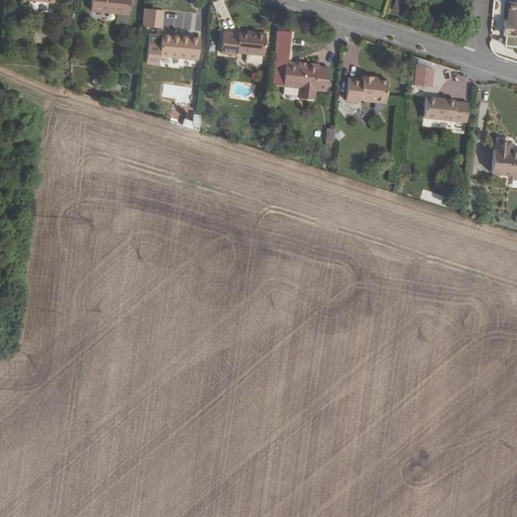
[(401,10),(403,0),(395,0),(394,9),(401,10)]
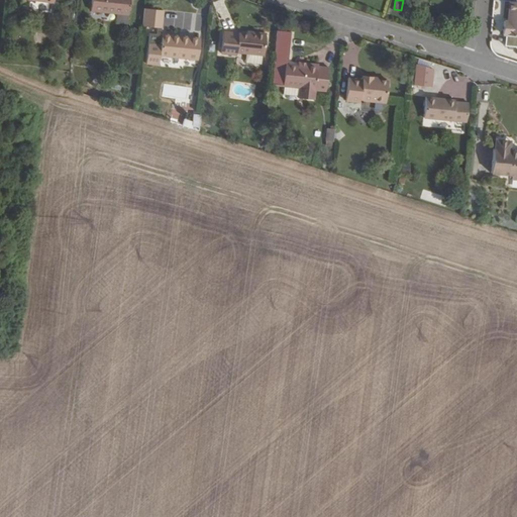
[(516,35),(516,0),(516,2),(512,2),(510,21),(507,20),(504,20),(503,34),(516,35)]
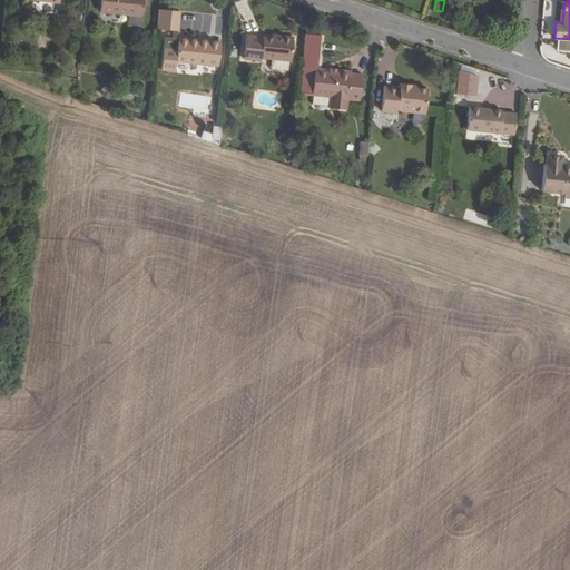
[(159,8),(158,28),(180,29),(182,9),(159,8)]
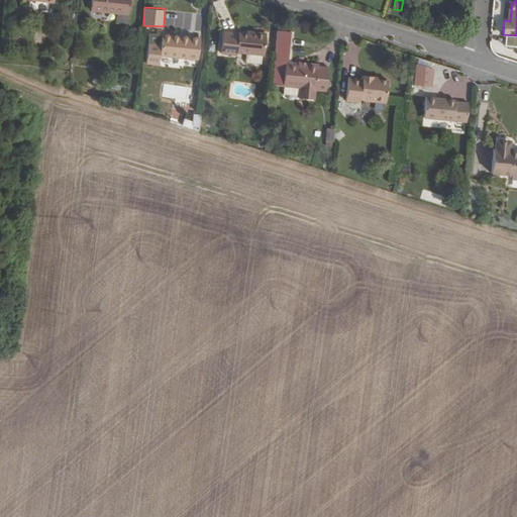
[(200,40),(201,32),(165,29),(165,40),(150,38),(148,59),(162,61),(163,50),(199,55),(199,49),(204,49),(205,40),(200,40)]
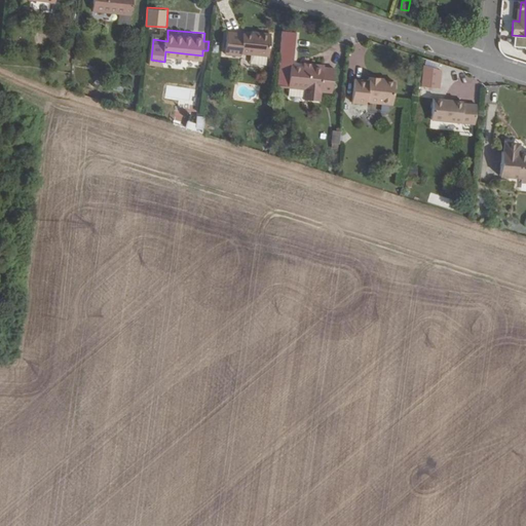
[(272,50),(273,32),(261,30),(260,33),(230,30),(228,49),(243,51),(245,47),(254,49),(254,54),(252,53),(251,59),(253,61),(257,61),(258,59),(269,60),(269,50),(272,50)]
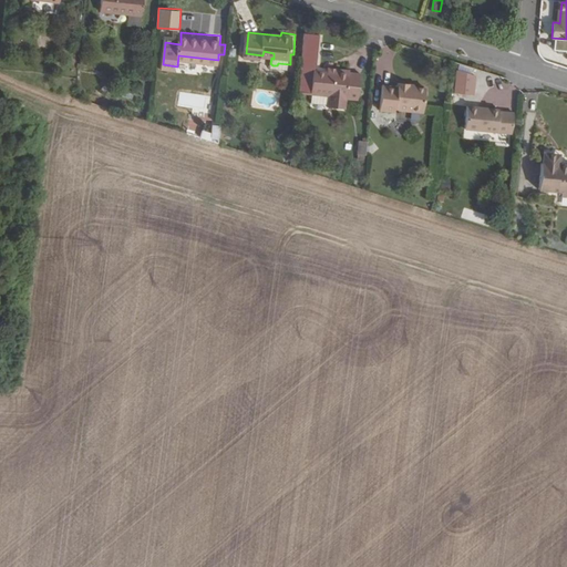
[(361,93),(364,66),(352,66),(352,63),(339,62),(339,66),(330,65),(316,63),(313,88),(315,88),(331,90),(331,99),(330,101),(349,102),(349,92),(361,93)]
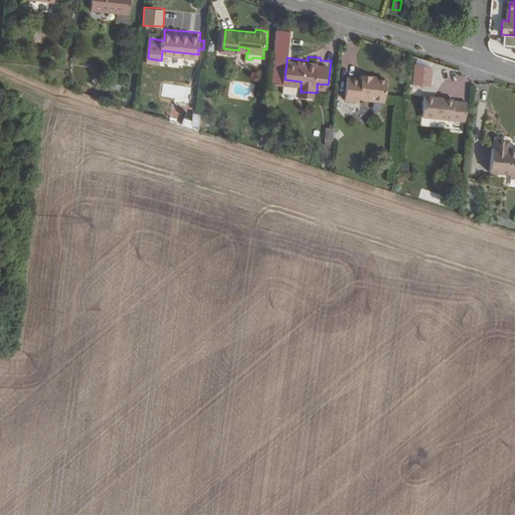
[(432,86),(433,65),(414,64),(413,84),(432,86)]
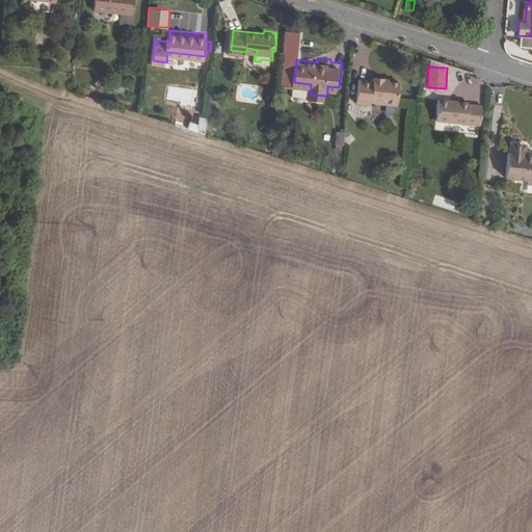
[(356,104),(397,107),(399,82),(358,79),(356,104)]
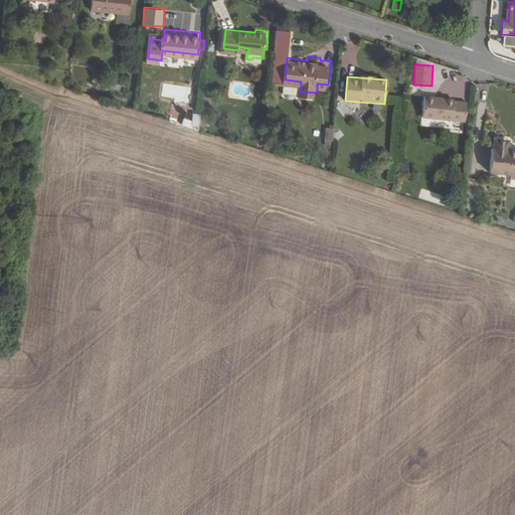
[(301,90),(301,81),(286,79),(285,88),(301,90)]
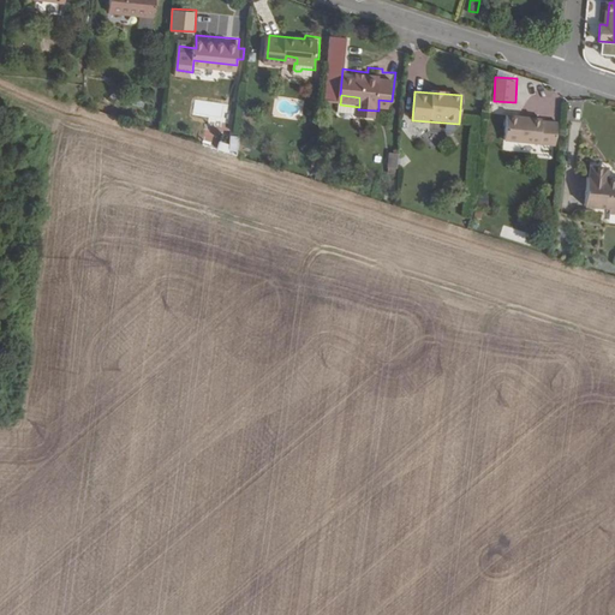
[(544,160),(548,135),(495,127),(491,153),(495,153),(514,155),(544,160)]
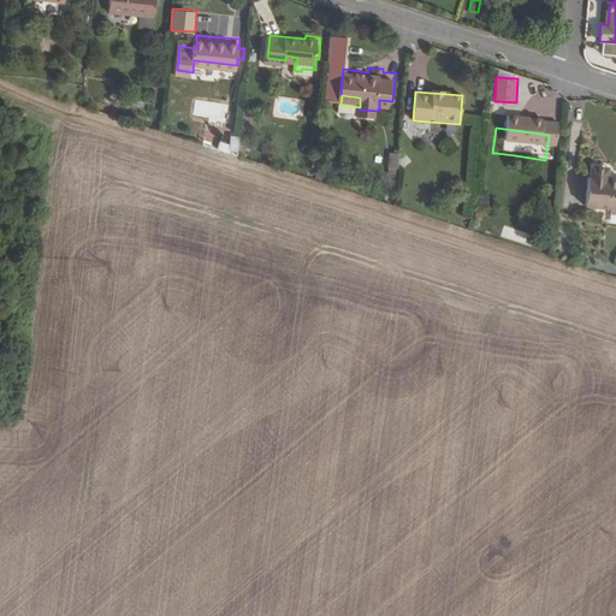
[(402,163),(403,150),(394,149),(392,161),(402,163)]
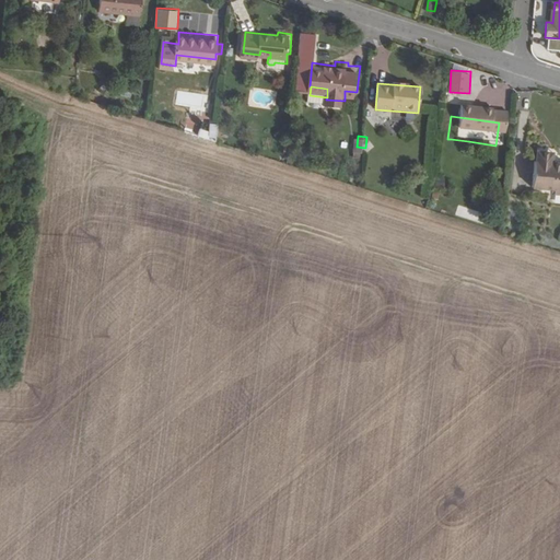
[(467,150),(468,141),(451,139),(450,147),(467,150)]
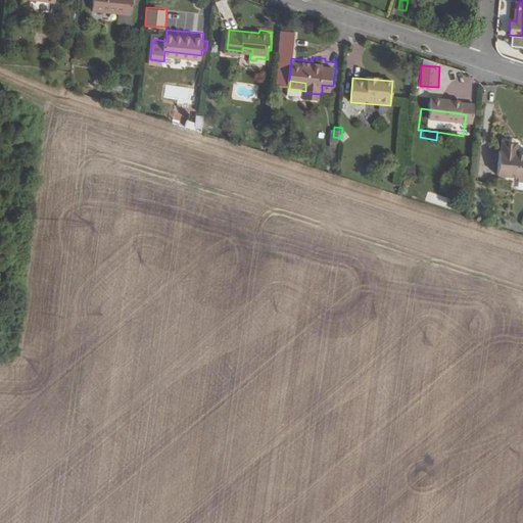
[(522,186),(522,155),(510,153),(512,144),(496,142),(490,176),(513,179),(512,185),(522,186)]
